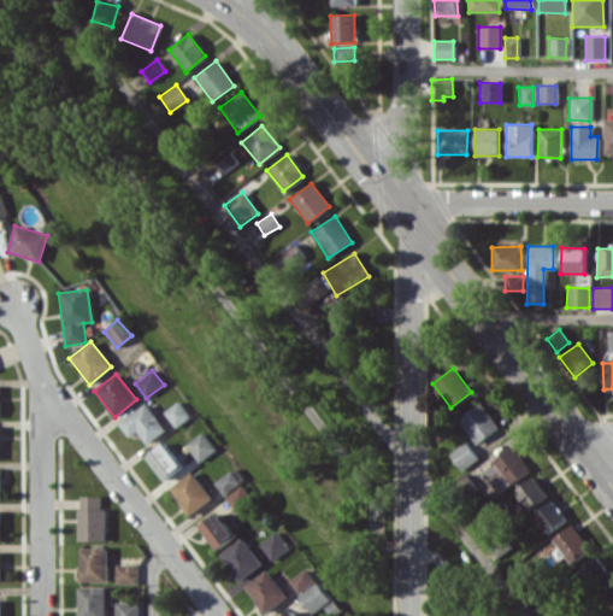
[(188,417),(177,402),(163,412),(174,428),(188,417)]
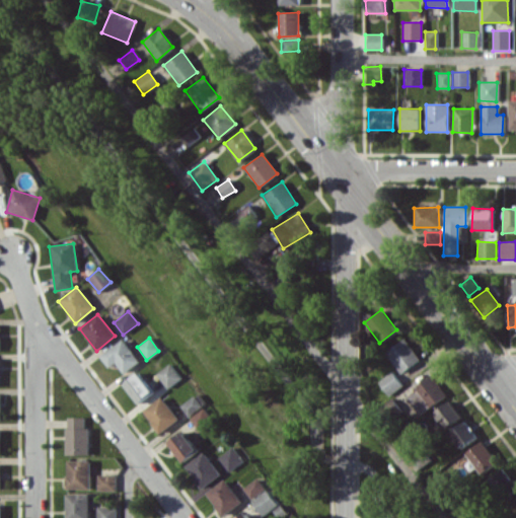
[(399,374),(419,360),(402,339),(383,353),(399,374)]
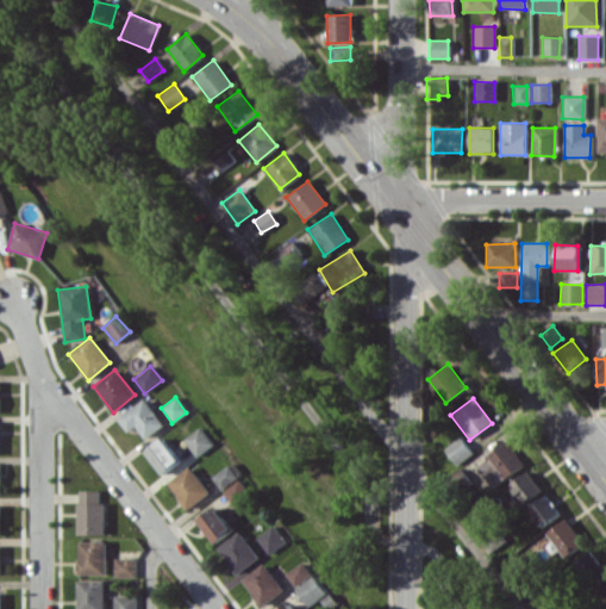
[(135,427),(144,440),(163,426),(144,399),(117,418),(126,433),(135,427)]
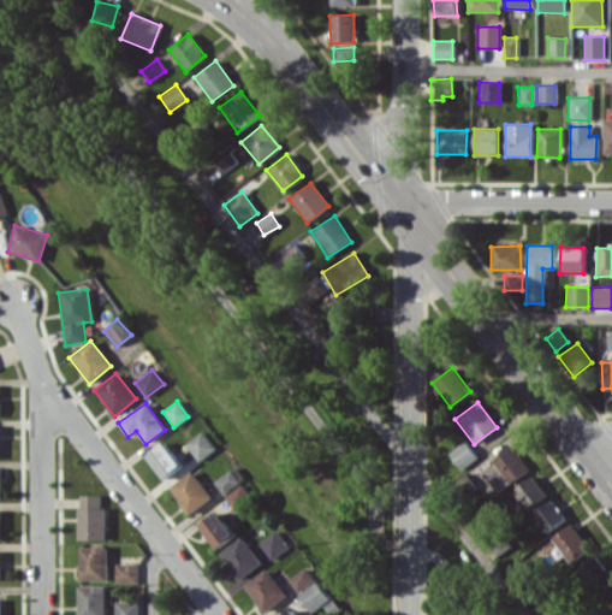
[(197,462),(213,449),(201,432),(184,444),(197,462)]
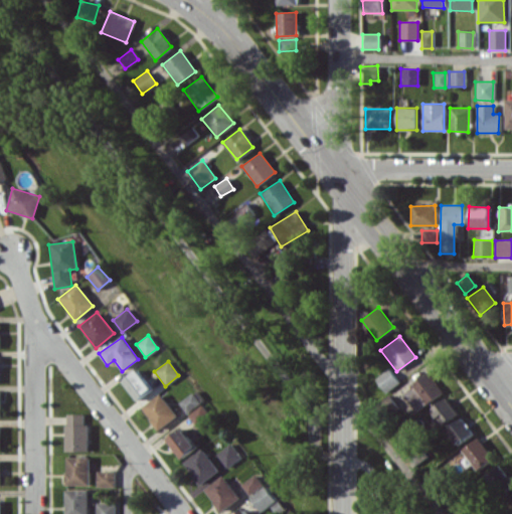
[(373,379),(384,393),(398,383),(387,368),(373,379)]
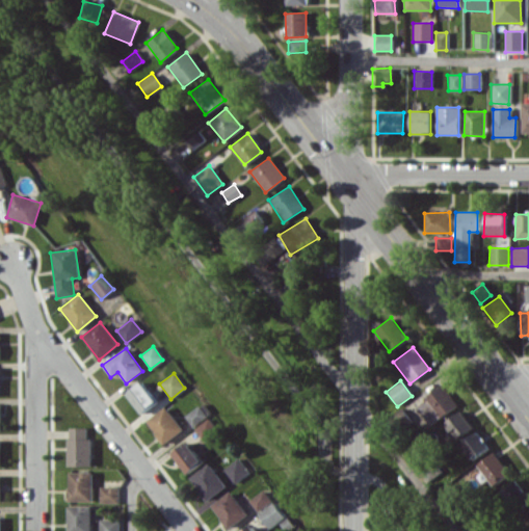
[(124,395),(139,415),(157,402),(140,381),(124,395)]
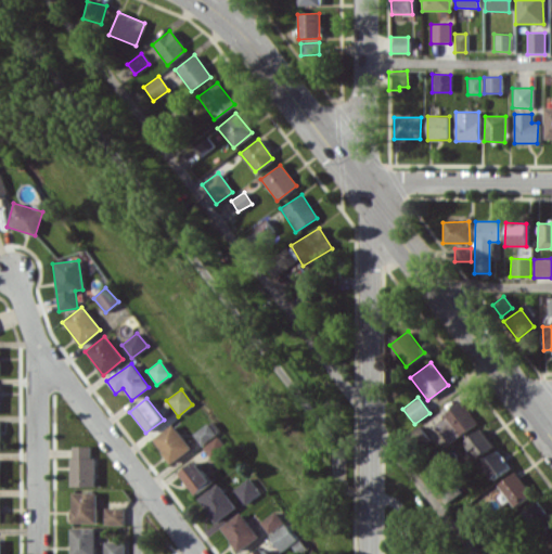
[(476,423),(460,401),(441,414),(458,436),(476,423)]
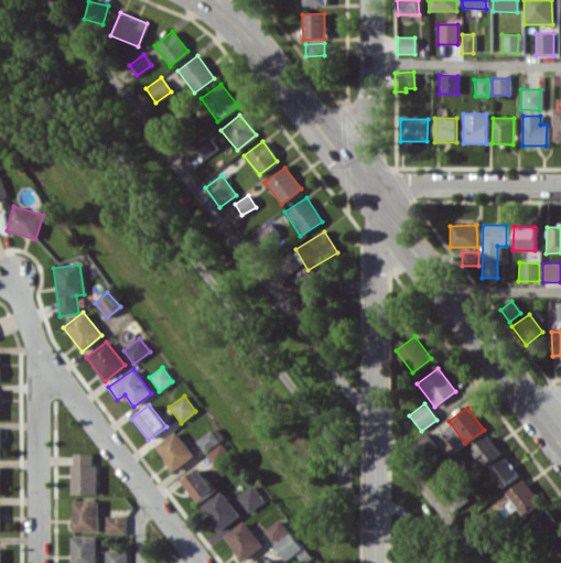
[(203,453),(222,439),(214,428),(195,442),(203,453)]
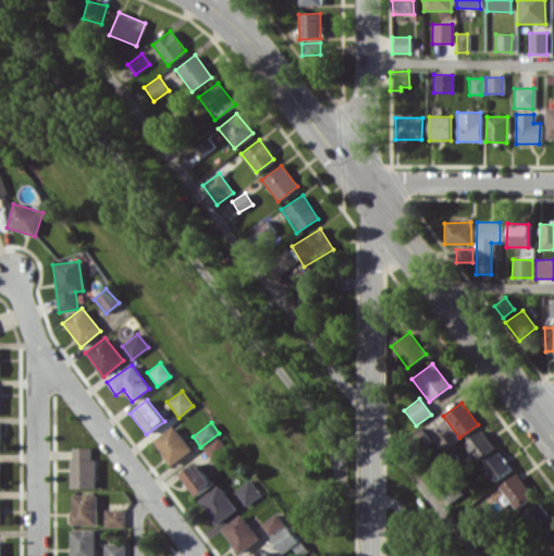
[(171,466),(191,449),(172,425),(152,442),(171,466)]
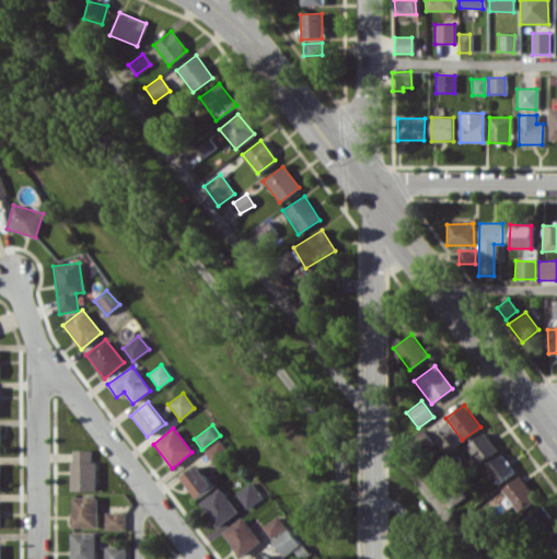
[(467,445),(480,463),(496,450),(483,433),(467,445)]
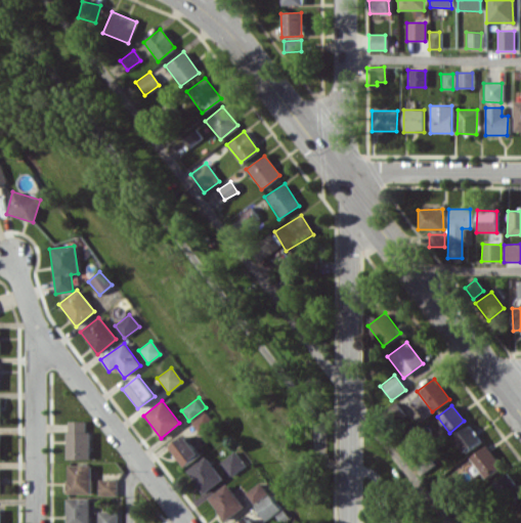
[(190,423),(199,433),(212,423),(204,412),(190,423)]
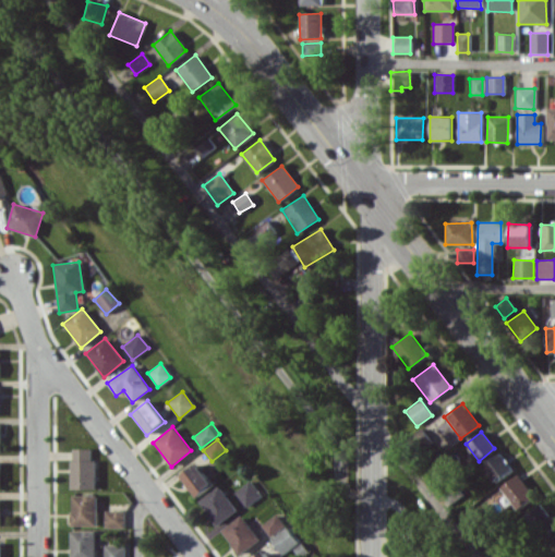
[(94,489),(95,460),(89,460),(89,449),(71,448),(70,488),(94,489)]
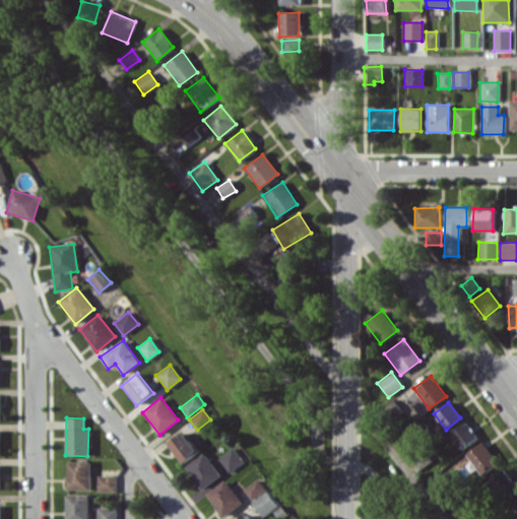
[(475,439),(465,423),(449,433),(460,449),(475,439)]
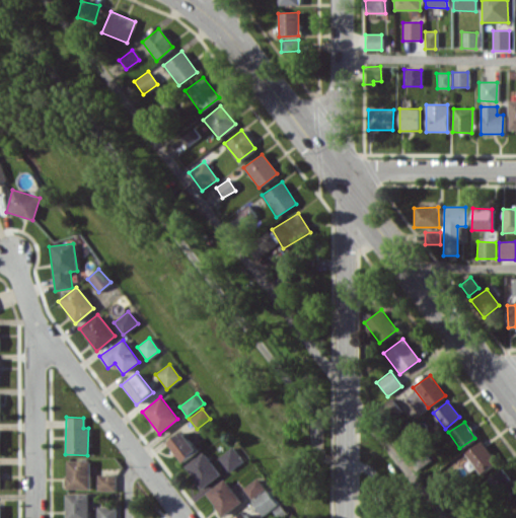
[(197,450),(181,431),(165,444),(180,463),(197,450)]
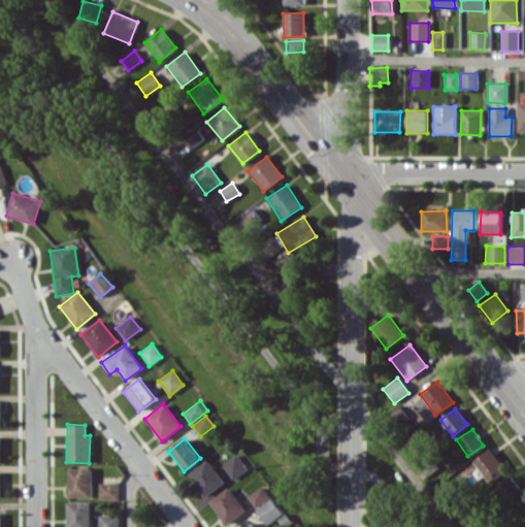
[(472,460),(486,483),(504,471),(491,449),(472,460)]
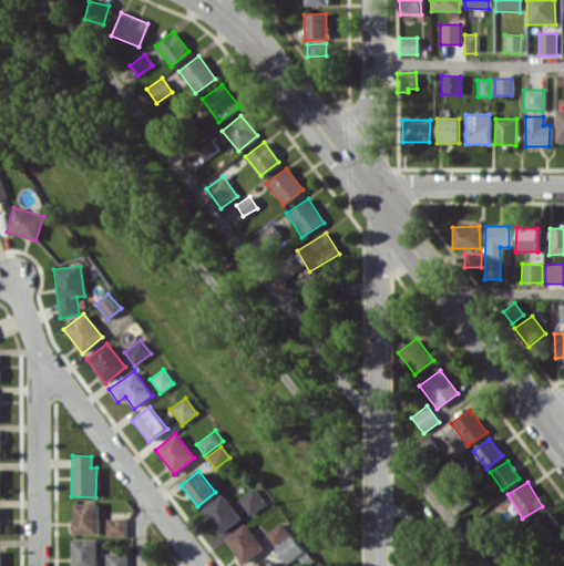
[(423,495),(440,523),(457,514),(440,485),(423,495)]
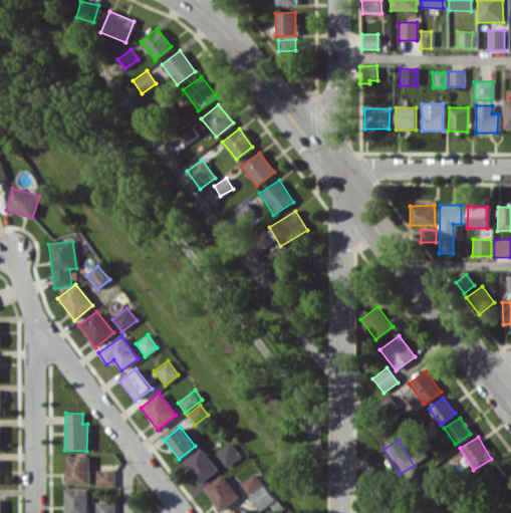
[(225,468),(239,458),(229,443),(215,453),(225,468)]
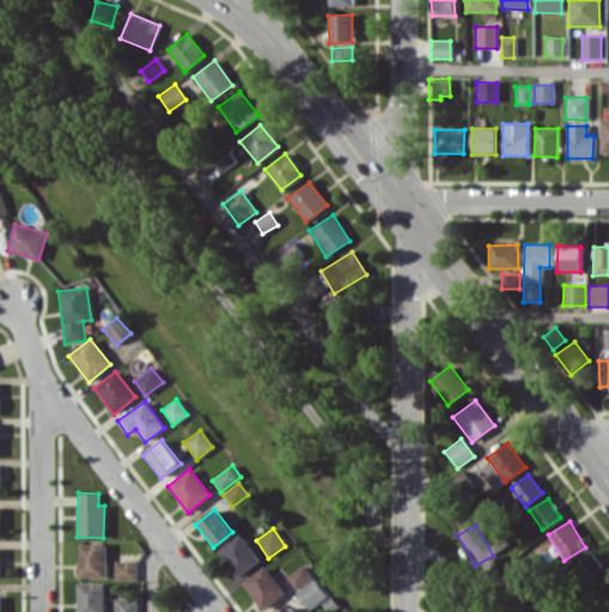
[(237,579),(260,561),(238,534),(215,552),(237,579)]
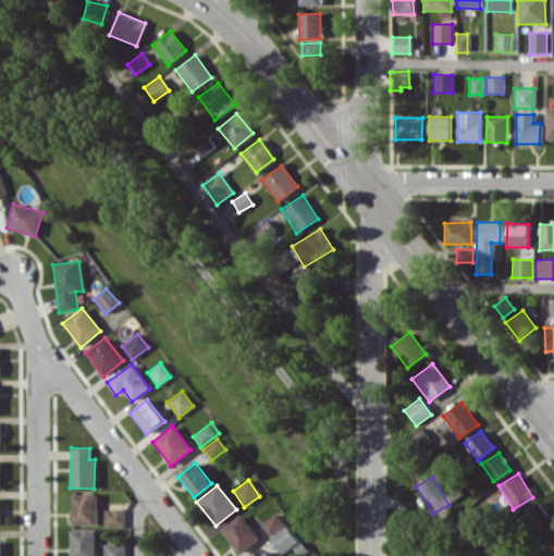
[(95,494),(70,495),(71,526),(96,524),(95,494)]
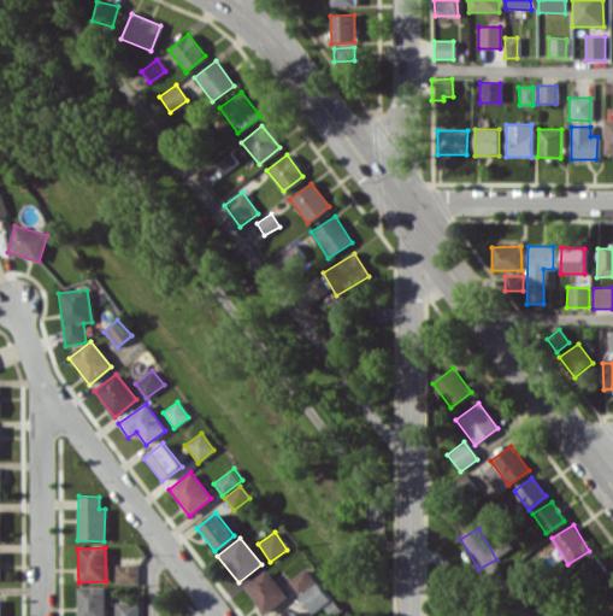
[(612,580),(612,578),(593,557),(578,572),(599,593),(612,580)]
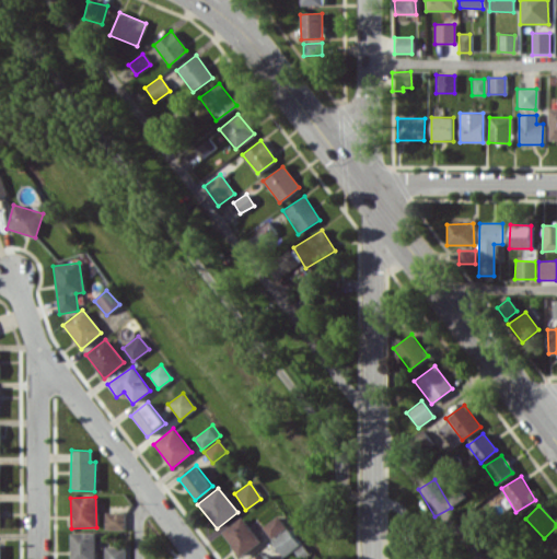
[(104,530),(124,530),(124,513),(103,513),(104,530)]
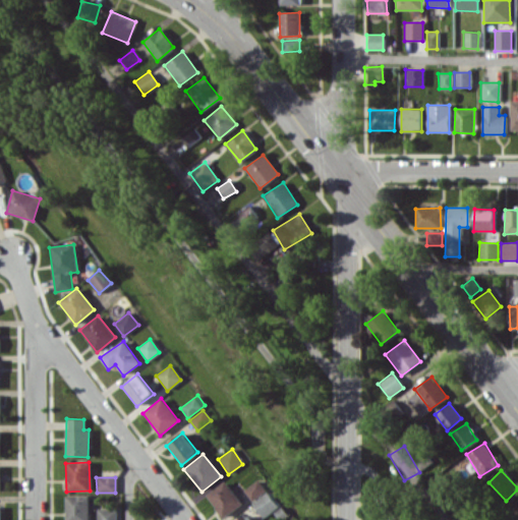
[(265,490),(257,480),(243,490),(251,501),(265,490)]
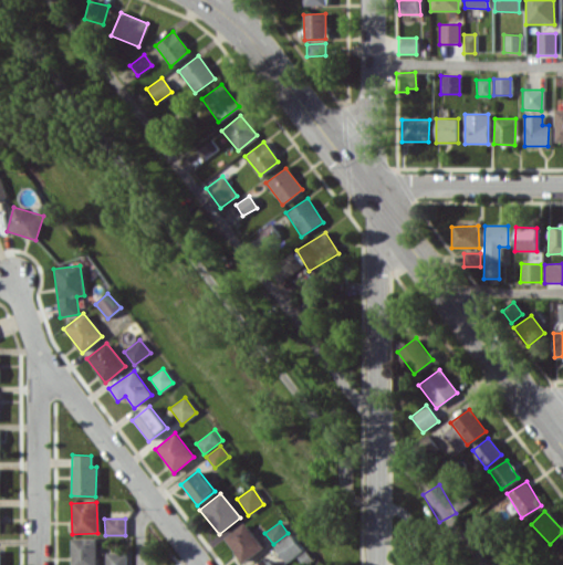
[(223,539),(241,563),(262,547),(243,523),(223,539)]
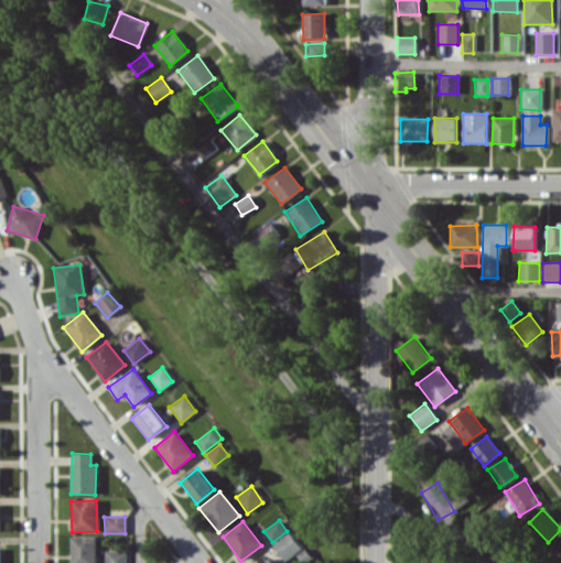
[(284,561),(301,548),(288,532),(272,545),(284,561)]
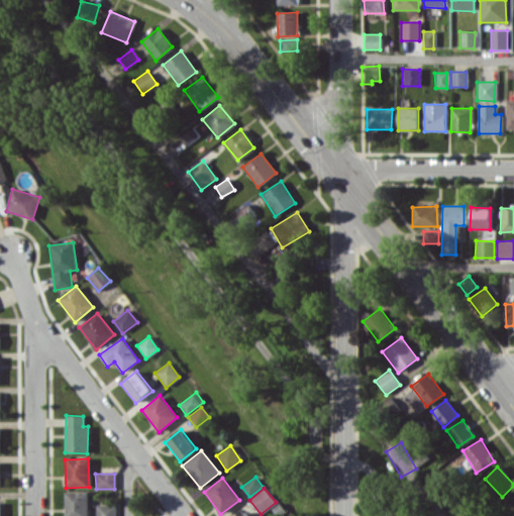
[(87,515),(87,492),(65,492),(64,515),(87,515)]
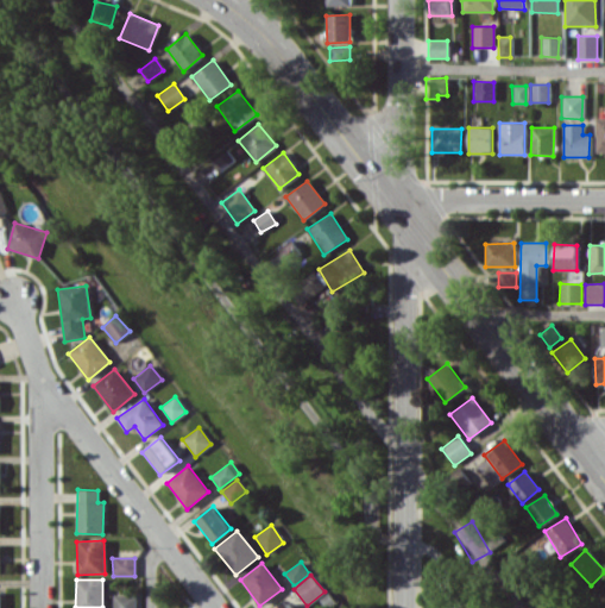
[(133,607),(134,595),(112,594),(111,607),(133,607)]
